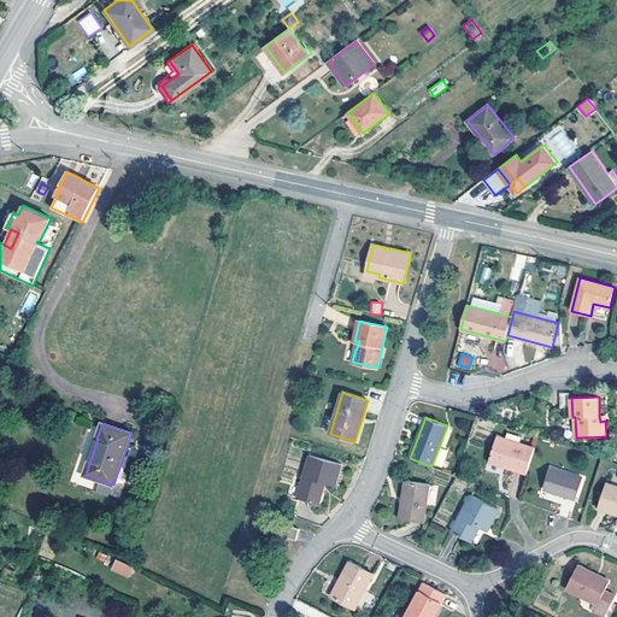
[(489,462),(501,465),(503,464),(506,465),(506,466),(527,474),(535,448),(498,436),(489,462)]
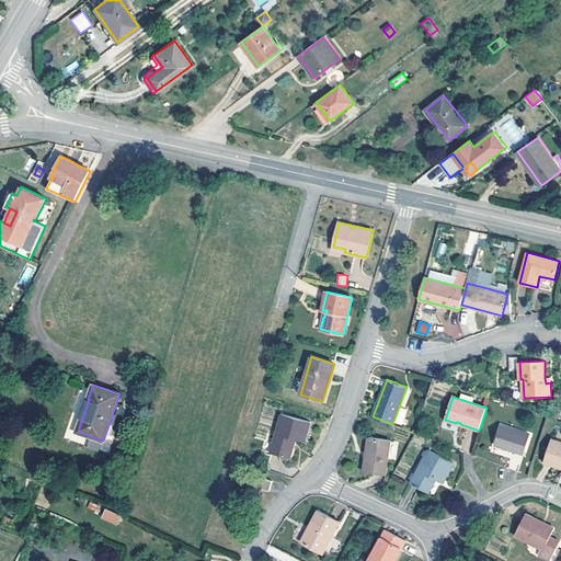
[(305,442),(310,422),(282,414),(271,453),(290,458),(296,439),(305,442)]
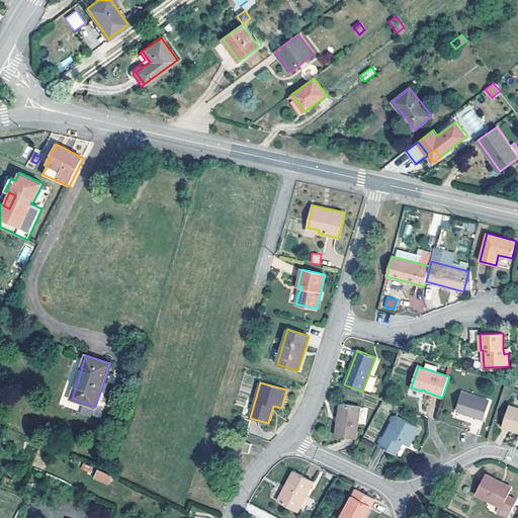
[(484,419),(489,401),(462,393),(456,411),(484,419)]
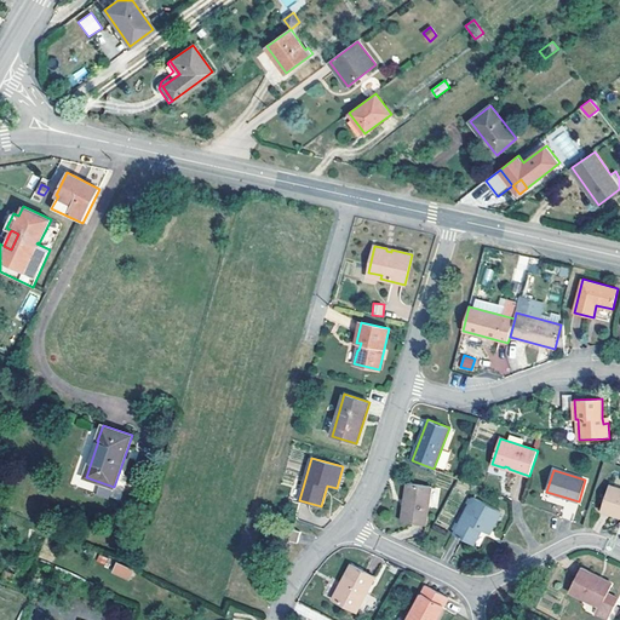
[(425,524),(431,487),(407,483),(402,521),(425,524)]
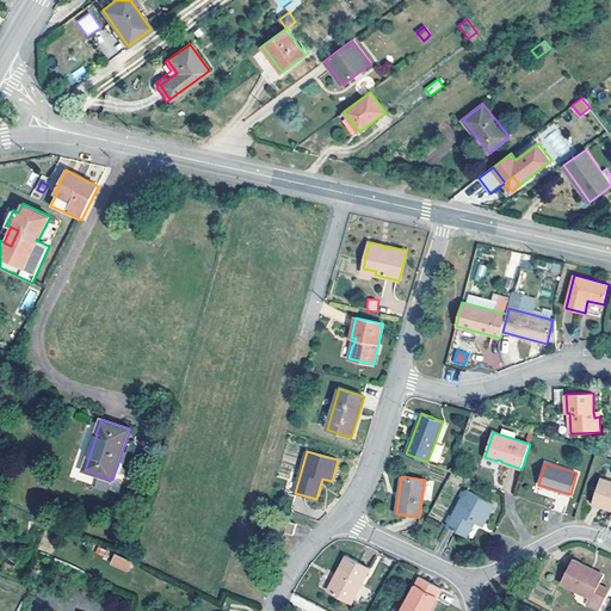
[(97,479),(94,487),(107,491),(110,482),(97,479)]
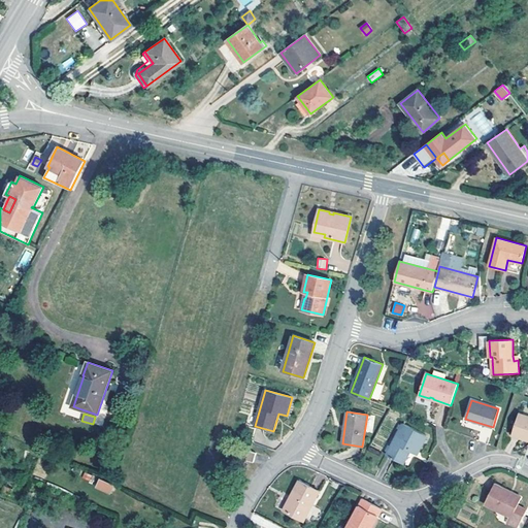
[(527,439),(527,416),(519,414),(512,434),(527,439)]
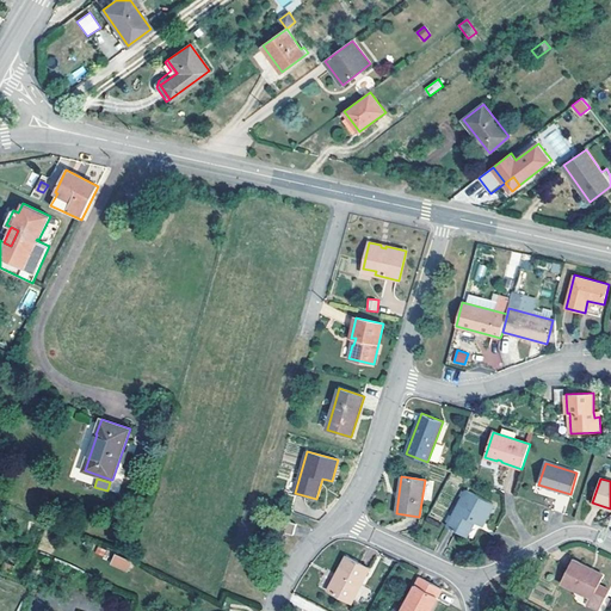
[(494,505),(467,489),(448,526),(467,537),(474,522),(482,526),(494,505)]
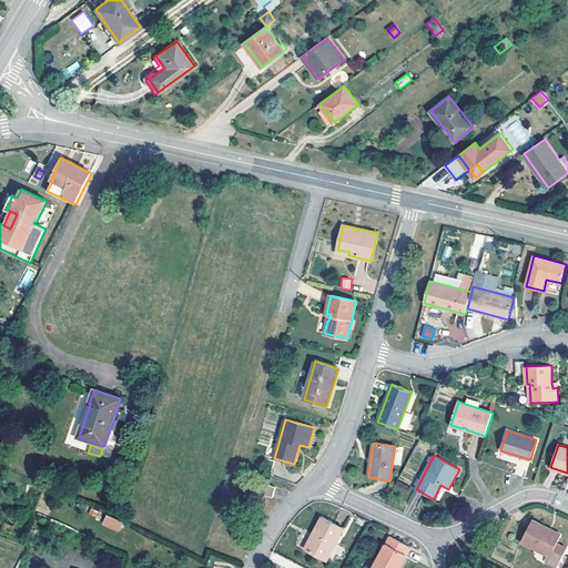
[(273,497),(276,487),(264,484),(262,494),(273,497)]
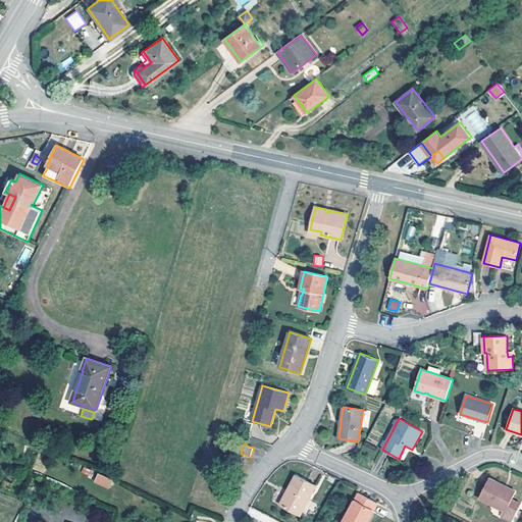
[(97,473),(93,482),(109,488),(113,479),(97,473)]
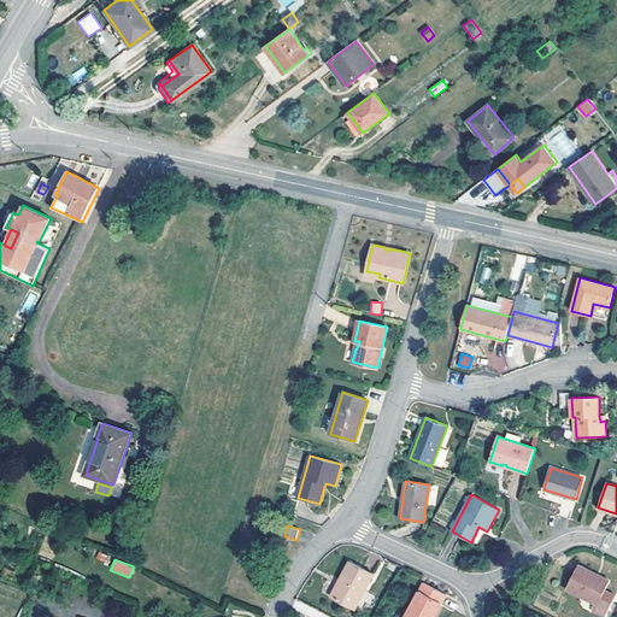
[(356,609),(374,575),(350,562),(331,595),(356,609)]
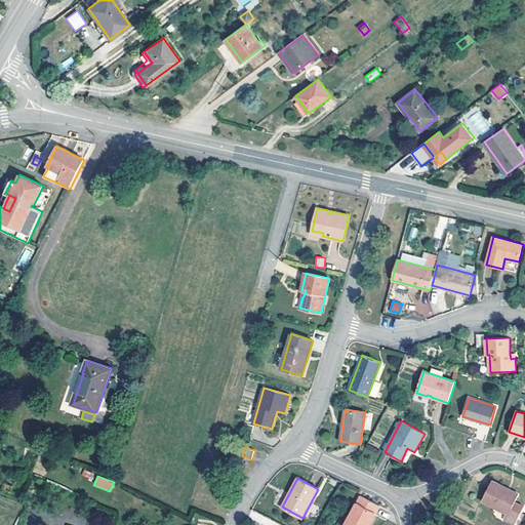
[(519,494),(492,481),(482,500),(509,514),(506,520),(515,524),(521,513),(512,509),(515,501),(519,494)]
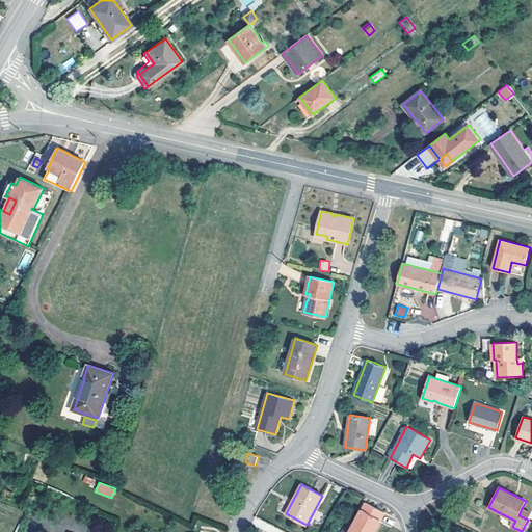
[(10,499),(14,493),(5,489),(3,496),(10,499)]
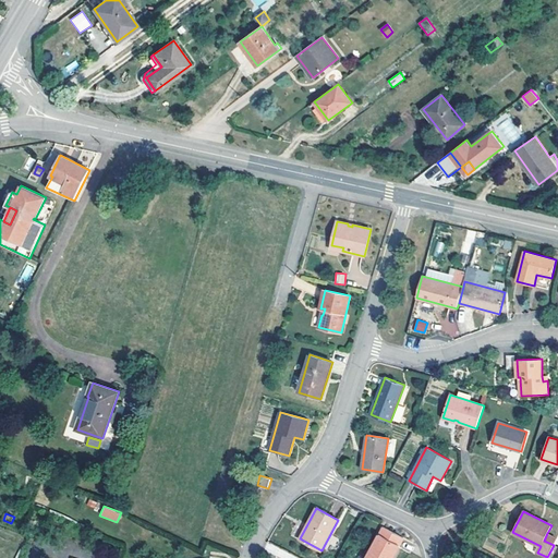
[(391,557),(403,537),(384,526),(366,557),(391,557)]
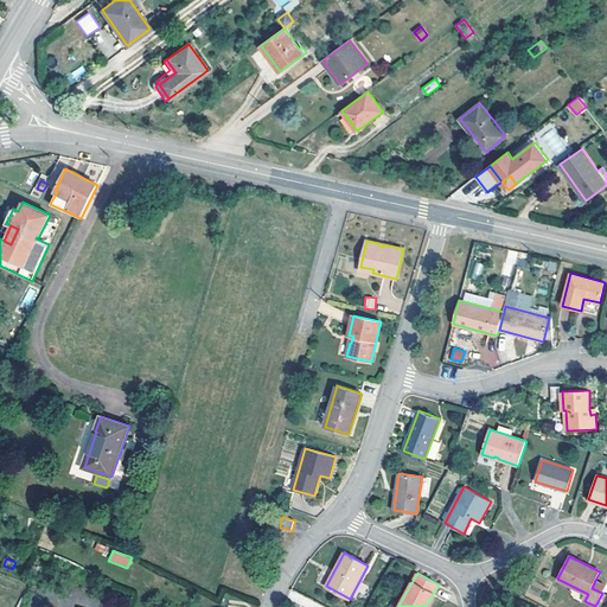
[(592,588),(602,593),(606,586),(595,580),(592,588)]
